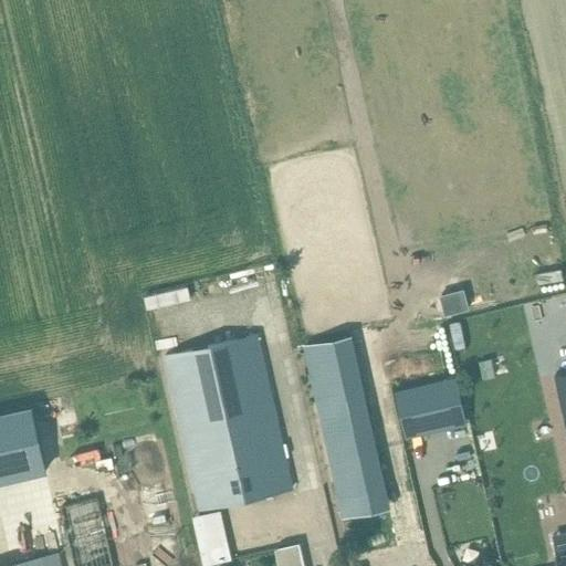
[(541,243),(545,272),(565,269),(561,239),(541,243)]
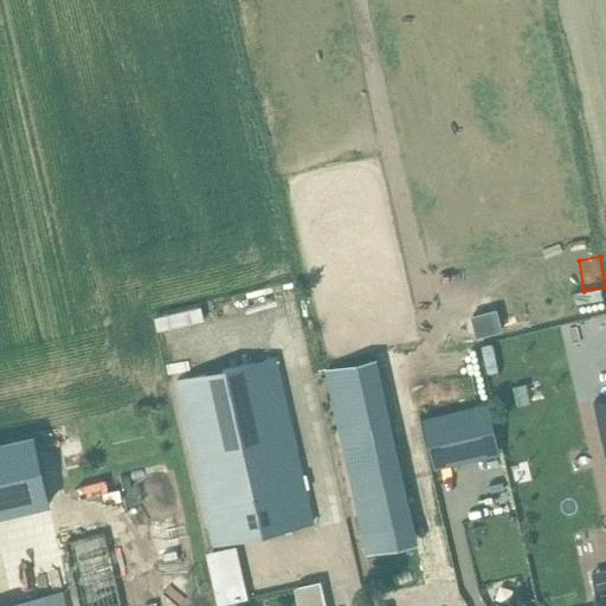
[(201,307),(155,317),(158,330),(204,320),(201,307)]
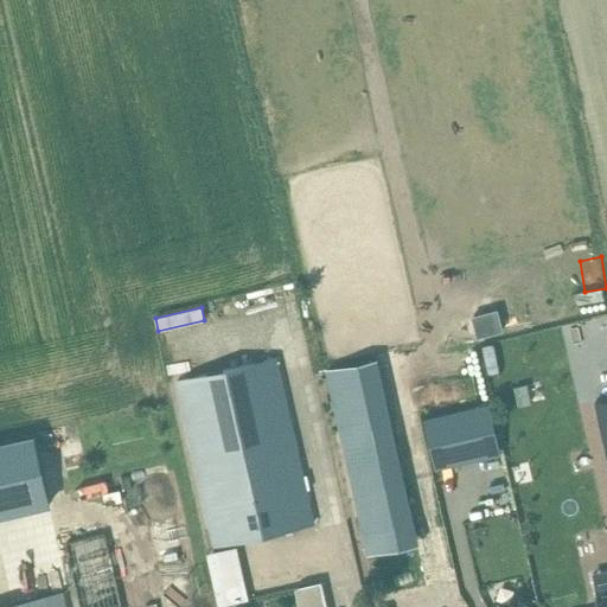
[(313,524),(308,500),(275,359),(177,382),(209,523),(215,545),(313,524)]
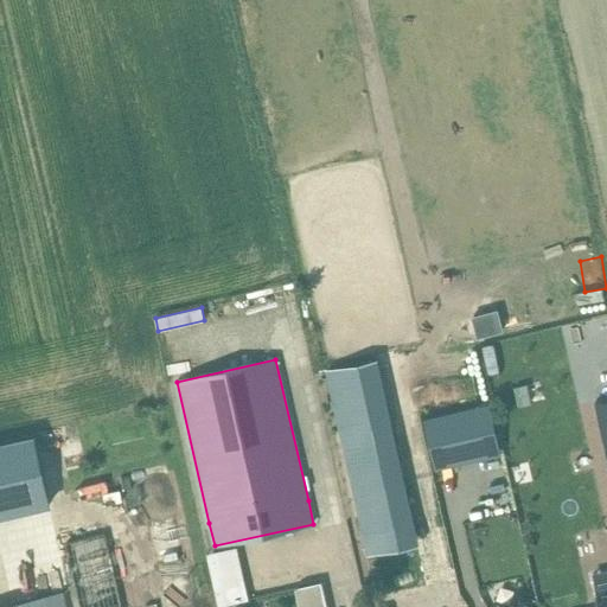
[(517,364),(521,397),(558,393),(555,359),(517,364)]
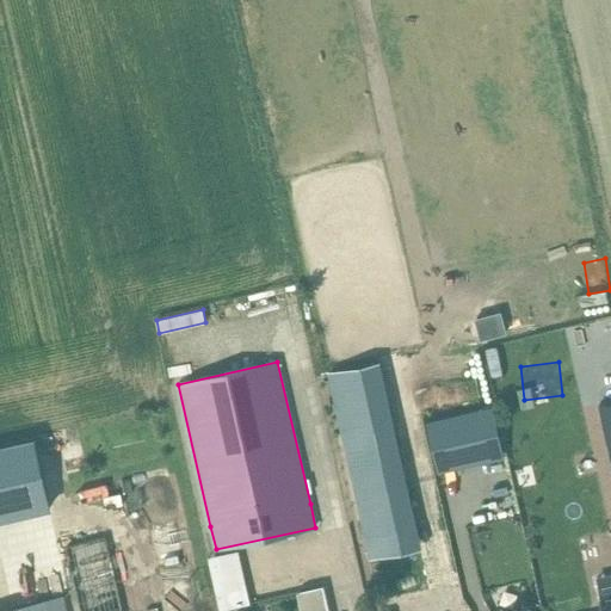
[(493,405),(426,420),(438,470),(505,455),(493,405)]
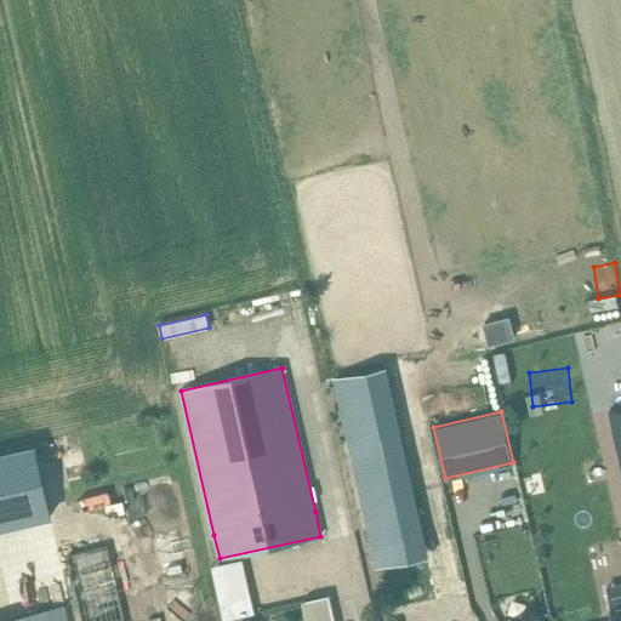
[(0,451),(0,525),(51,514),(35,444),(33,444),(0,451)]
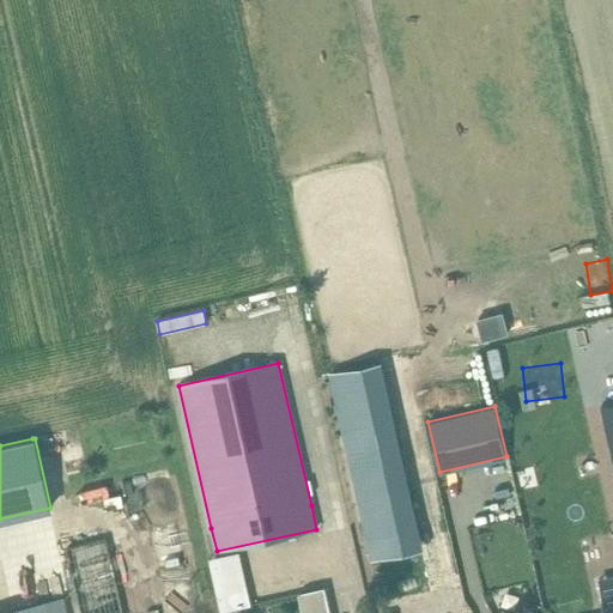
[(406,487),(358,498),(371,558),(388,554),(384,538),(416,530),(406,487)]
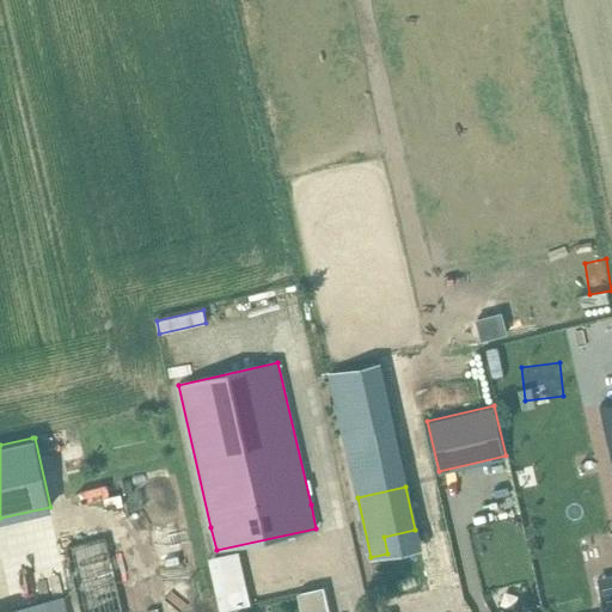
[(122,611),(108,538),(67,546),(80,611),(122,611)]
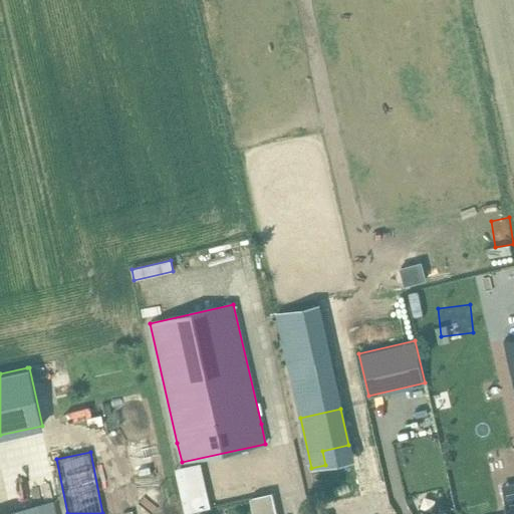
[(206,490),(180,496),(184,513),(210,508),(206,490)]
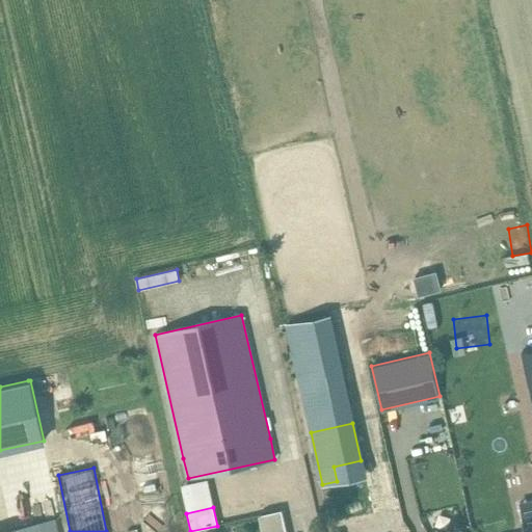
[(56,520),(56,508),(19,510),(20,522),(56,520)]
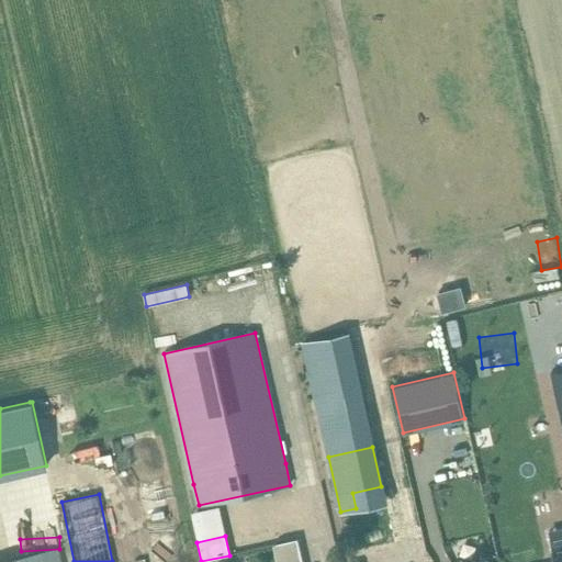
[(302,561),(298,539),(277,543),(277,544),(279,555),(280,561),(302,561)]
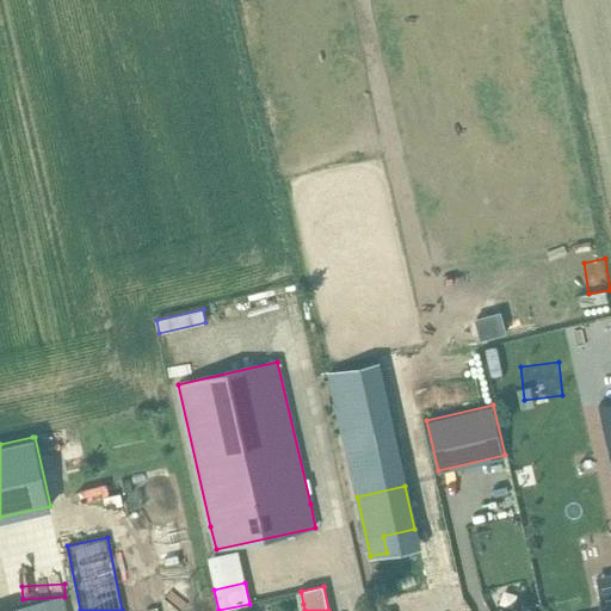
[(364,591),(366,603),(386,598),(383,586),(364,591)]
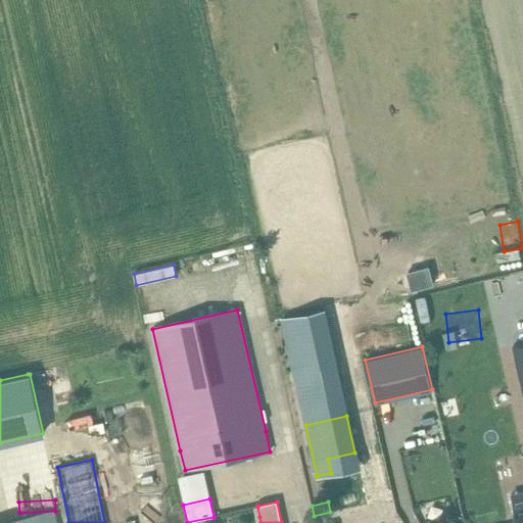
[(522,522),(522,509),(514,511),(513,512),(515,522),(522,522)]
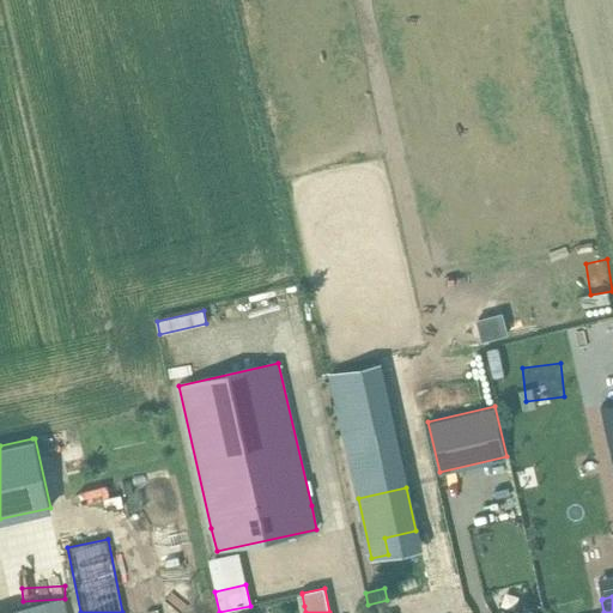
[(67,612),(65,599),(0,612),(67,612)]
